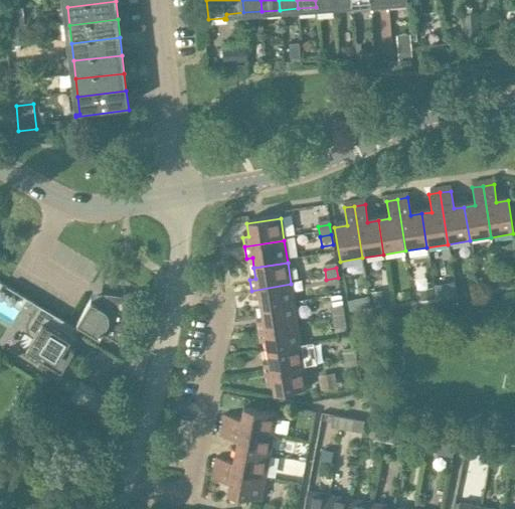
[(340,288),(338,278),(326,280),(328,290),(340,288)]
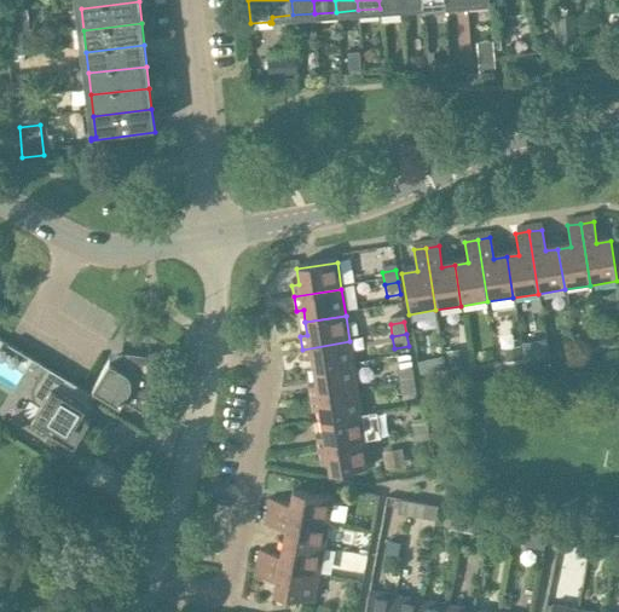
[(354,368),(350,341),(302,350),(305,363),(311,362),(313,375),(354,368)]
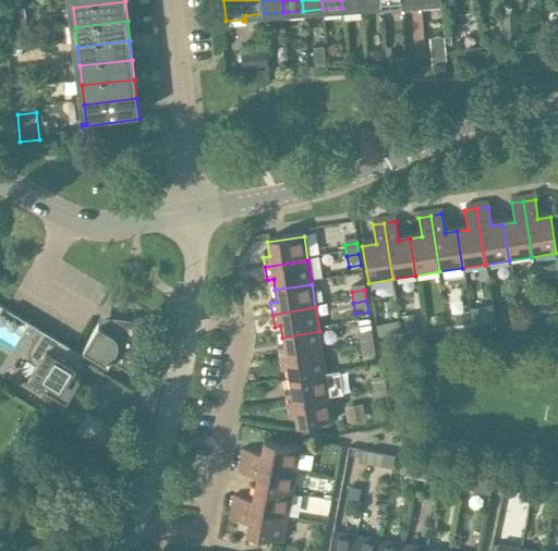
[(455,330),(469,328),(468,318),(453,320),(455,330)]
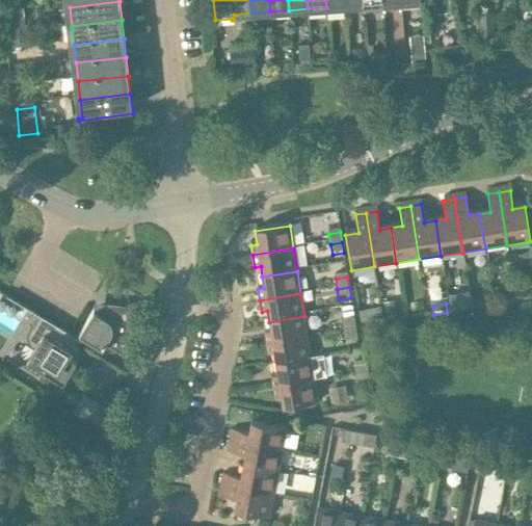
[(392,308),(381,309),(383,323),(394,321),(392,308)]
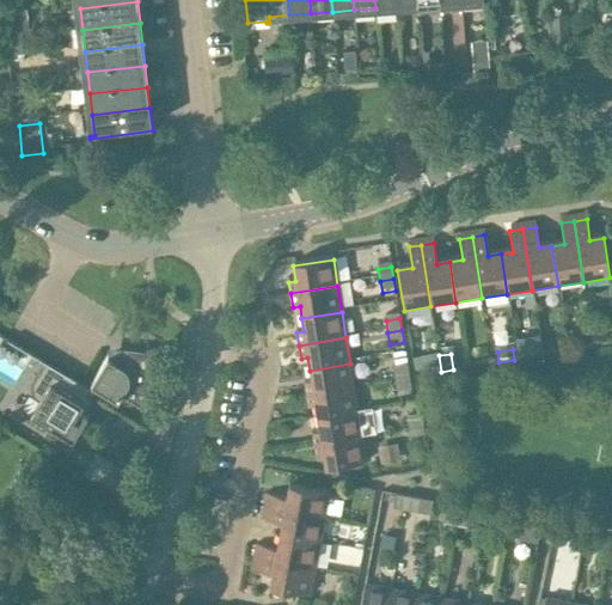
[(152,384),(150,377),(150,373),(152,373),(151,370),(150,366),(147,364),(144,361),(140,360),(118,356),(117,365),(110,364),(108,361),(91,389),(118,405),(121,401),(146,415),(152,384)]
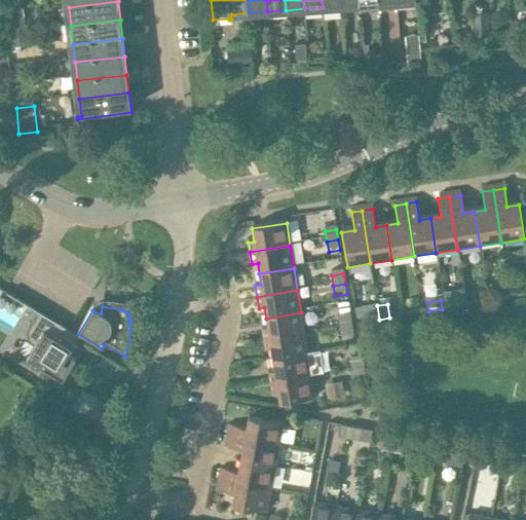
[(304,335),(301,312),(266,319),(268,329),(262,330),(264,341),(304,335)]
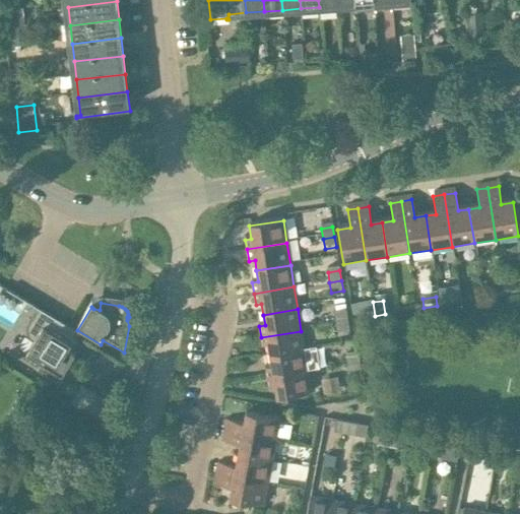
[(80,338),(39,313),(27,331),(26,336),(27,340),(30,344),(34,346),(26,358),(62,380),(75,358),(65,351),(74,335),(80,339),(80,338)]
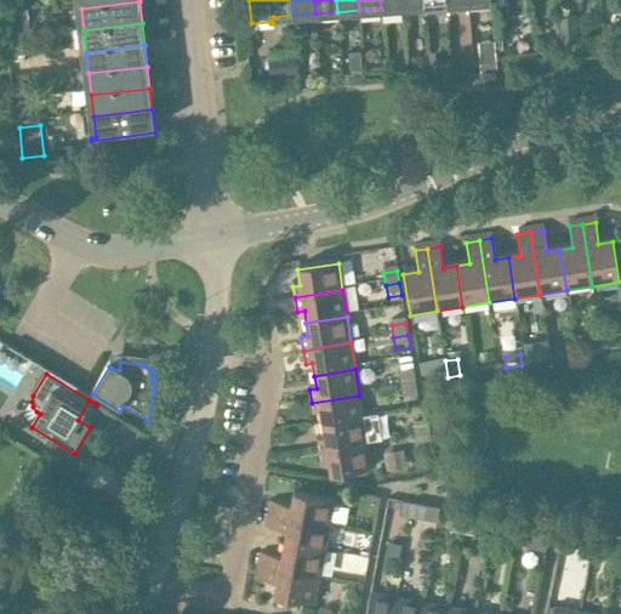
[(415,386),(414,374),(399,376),(402,388),(415,386)]
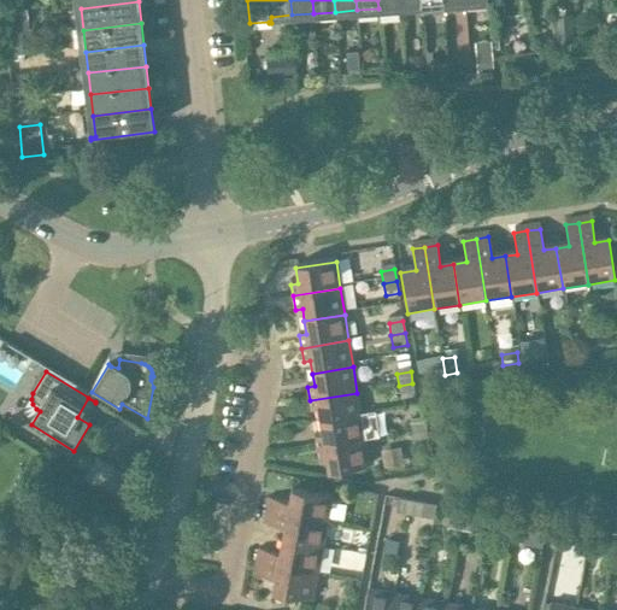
[(415,397),(412,383),(399,386),(401,399),(415,397)]
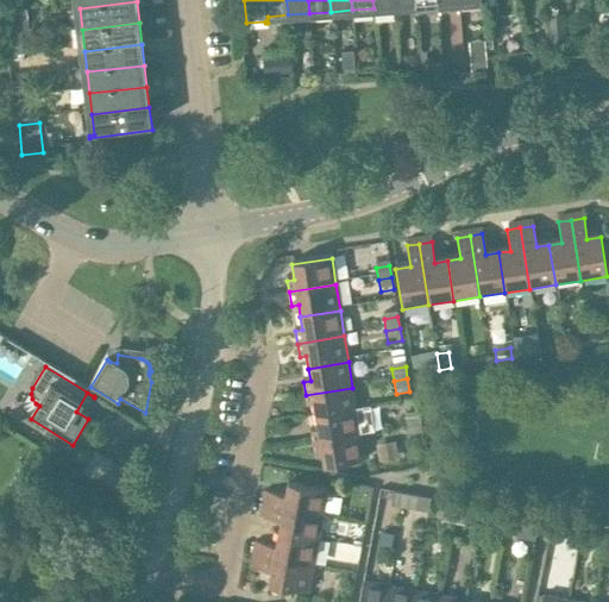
[(357,414),(352,388),(306,395),(307,407),(314,406),(316,420),(357,414)]
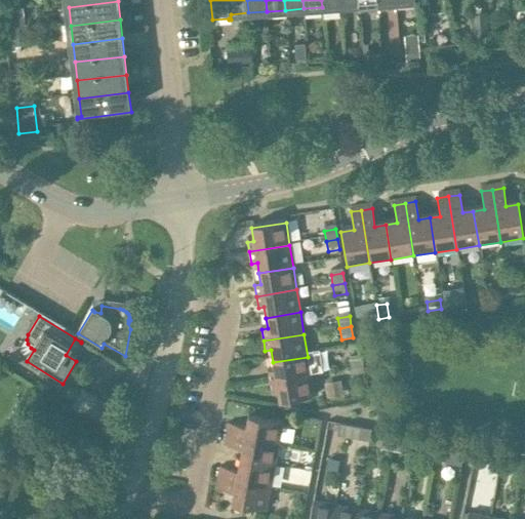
[(319,355),(308,357),(273,362),(275,372),(268,373),(270,386),(311,380),(323,377),(319,355)]
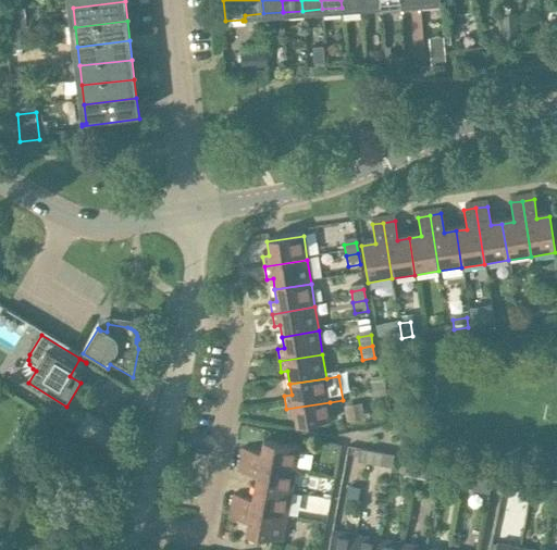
[(385,391),(383,380),(371,383),(373,394),(385,391)]
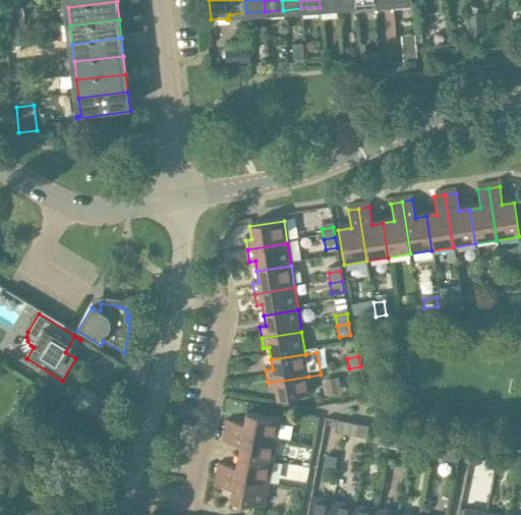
[(362,377),(360,366),(349,368),(351,379),(362,377)]
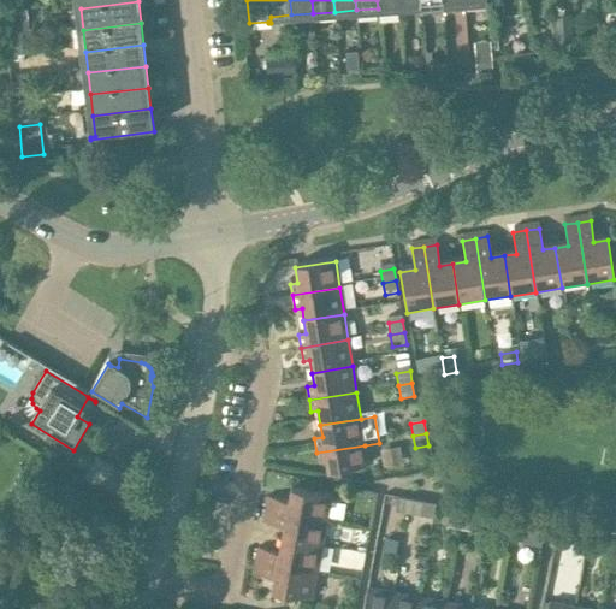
[(369,471),(365,445),(317,453),(319,463),(326,462),(329,478),(369,471)]
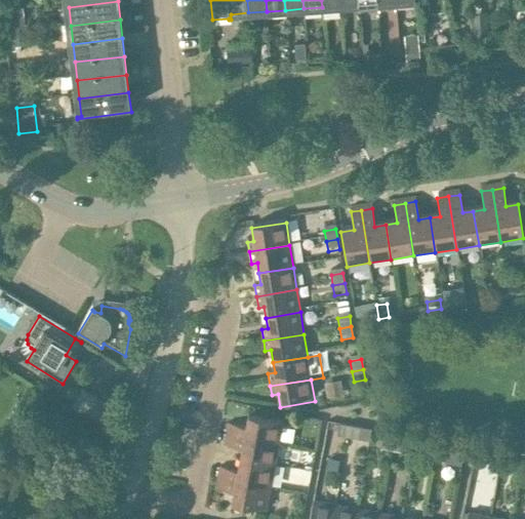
[(228,427),(226,438),(278,448),(282,426),(248,418),(246,431),(228,427)]
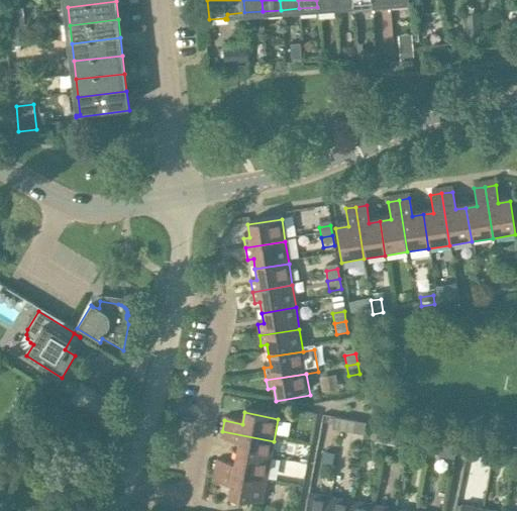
[(342,434),(345,423),(334,421),(332,432),(342,434)]
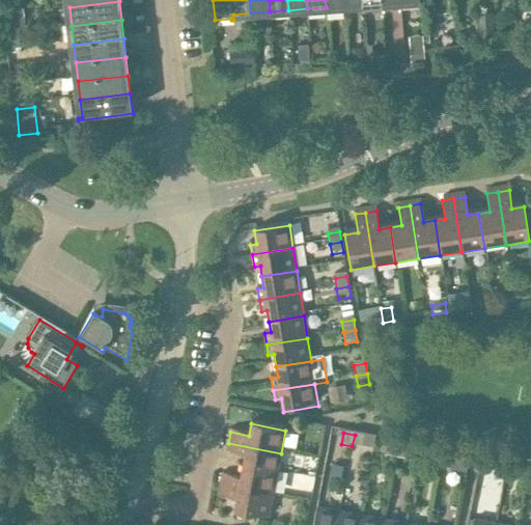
[(365,437),(355,435),(352,446),(362,448),(365,437)]
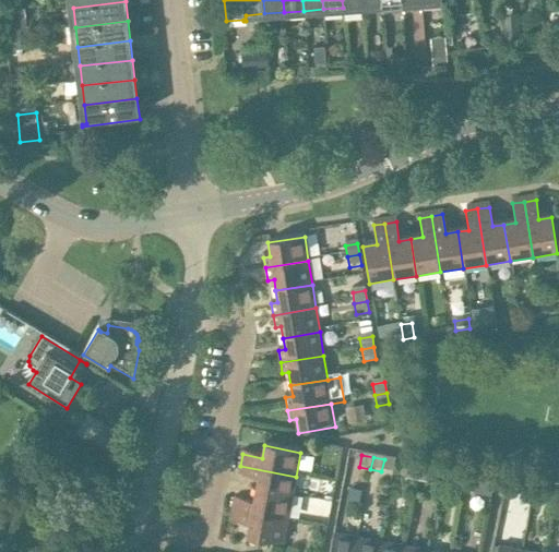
[(292,500),(296,477),(240,466),(238,478),(258,481),(256,493),(292,500)]
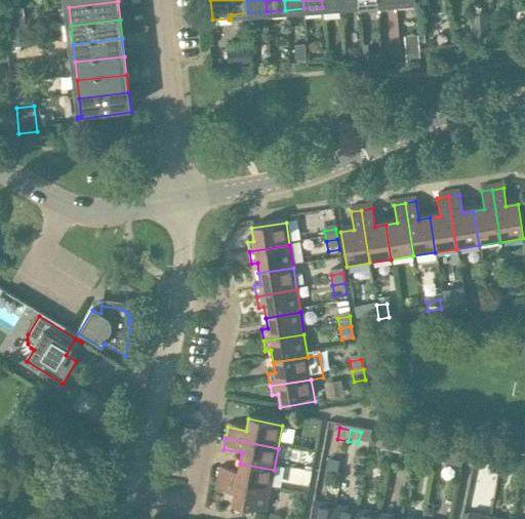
[(391,454),(393,443),(382,441),(380,452),(391,454)]
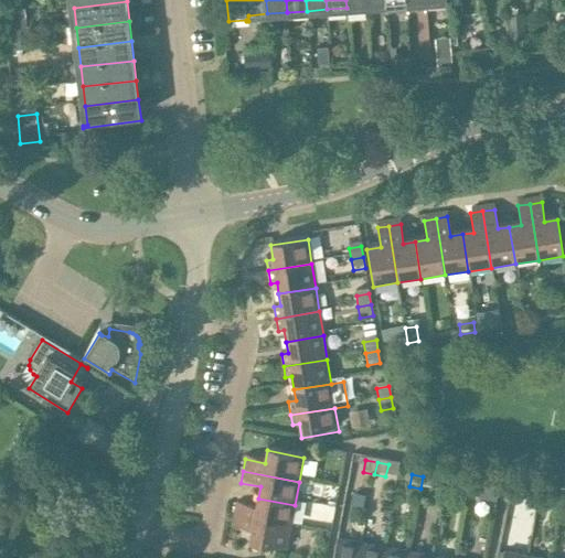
[(434,479),(423,476),(420,489),(432,491),(434,479)]
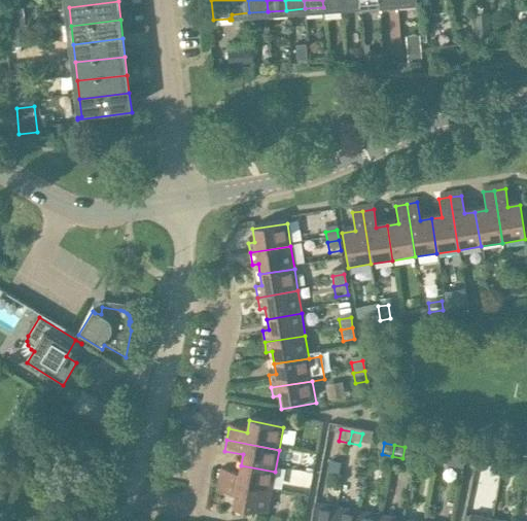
[(435,464),(438,453),(428,451),(425,462),(435,464)]
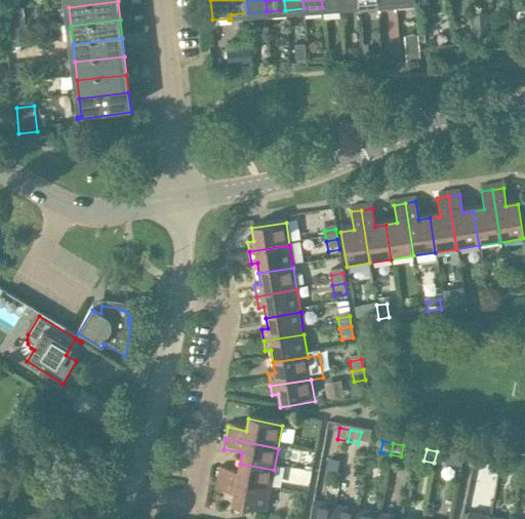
[(447,453),(437,451),(434,463),(445,465),(447,453)]
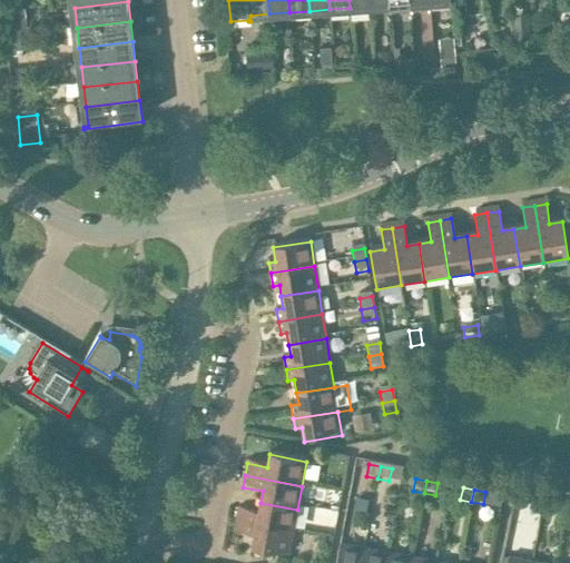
[(293,533),(297,510),(261,503),(258,514),(238,511),(236,523),(293,533)]
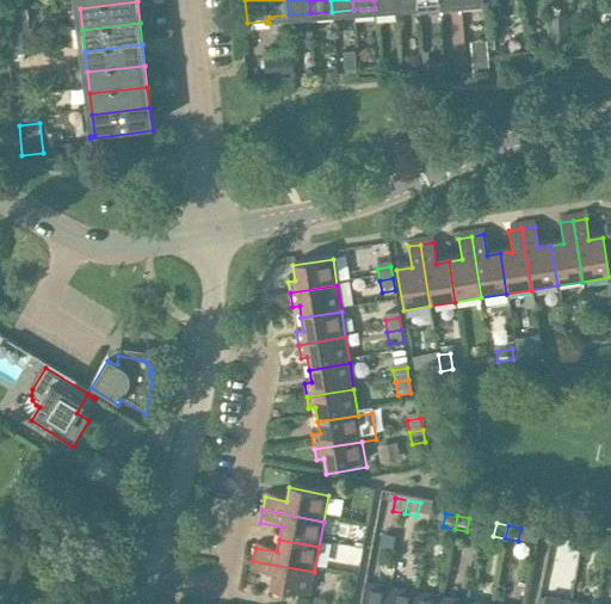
[(309,598),(314,572),(253,561),(251,573),(272,578),(270,591),(309,598)]
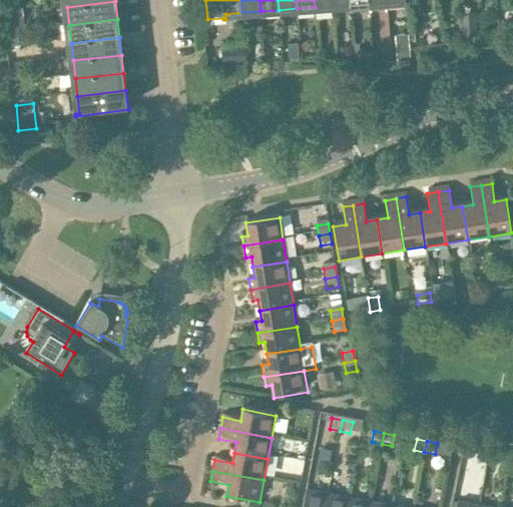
[(326,506),(328,497),(306,493),(303,506),(326,506)]
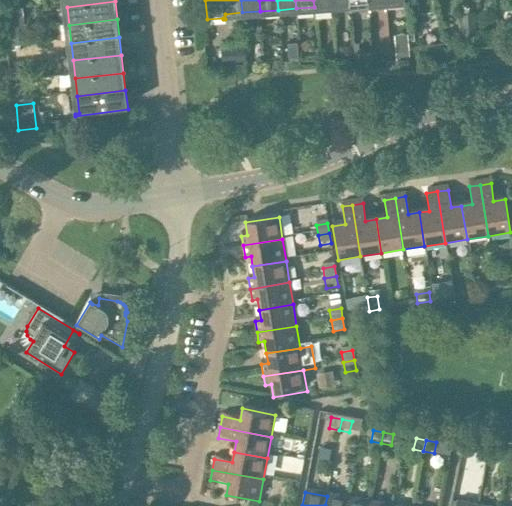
[(347,505),(348,500),(327,496),(325,505),(347,505)]
